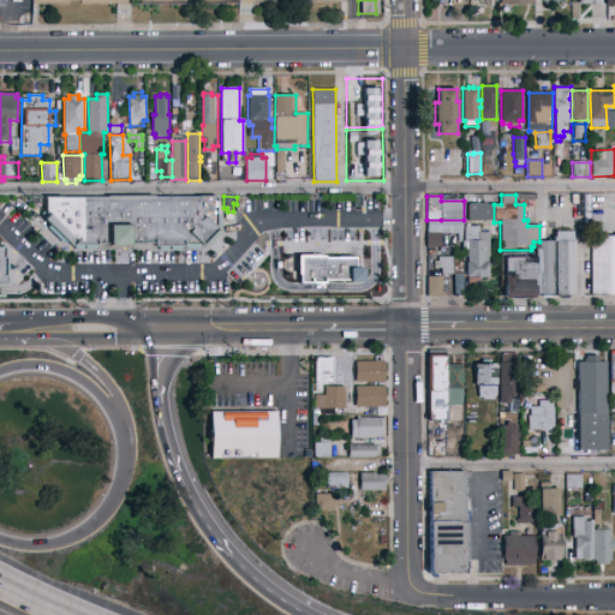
[(29,197),(42,197),(42,204),(39,204),(39,209),(33,209),(33,204),(29,204),(29,197)]
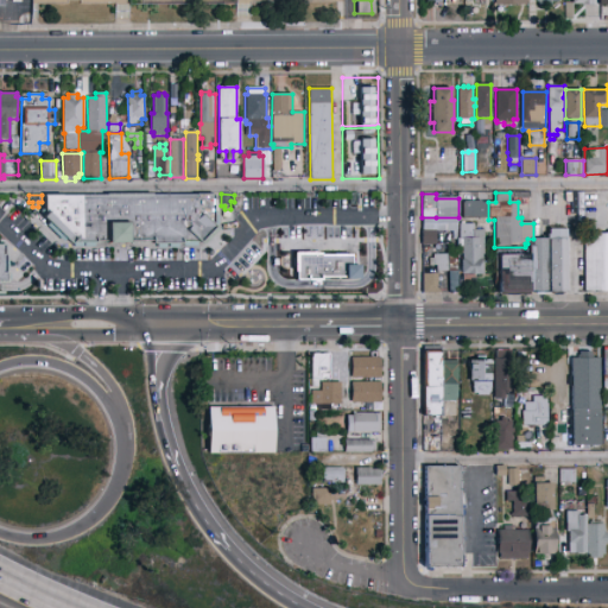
[(45,196),(214,195),(214,200),(217,200),(217,214),(214,214),(214,216),(219,216),(219,225),(215,225),(215,233),(204,242),(197,242),(197,247),(183,247),(183,245),(178,245),(178,248),(169,248),(169,245),(166,245),(166,248),(157,248),(157,245),(152,245),(152,242),(128,242),(128,245),(108,245),(108,242),(96,242),(96,245),(95,245),(95,247),(84,247),(84,245),(83,245),(83,248),(74,248),(74,245),(70,245),(65,239),(63,242),(46,226),(50,222),(45,217),(45,196)]
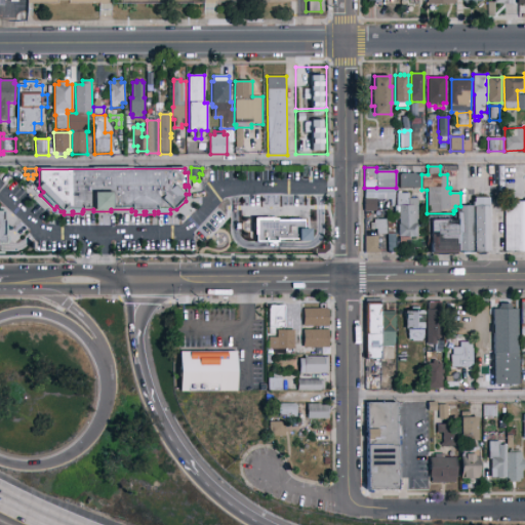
[(399,174),(400,174),(400,173),(415,173),(415,175),(421,175),(421,189),(399,189),(399,174)]
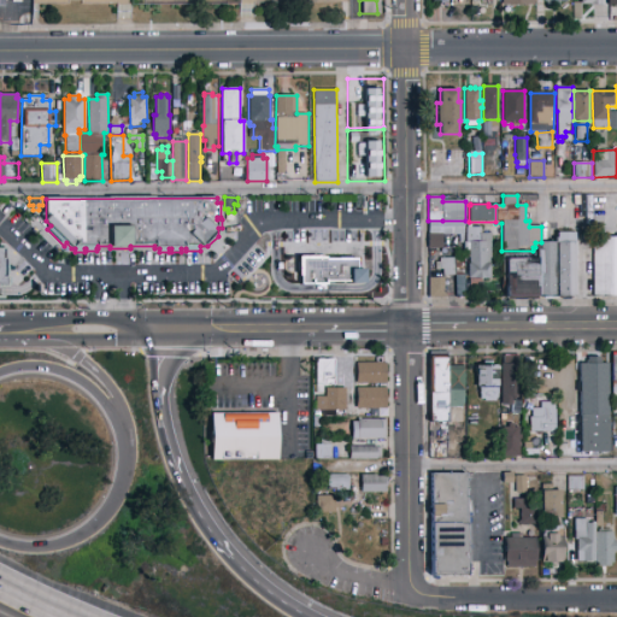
[(468,278),(468,264),(469,264),(469,251),(463,251),(464,242),(466,242),(466,227),(468,225),(471,225),(471,227),(482,227),(482,234),(493,234),(493,265),(492,265),(492,280),(468,278)]
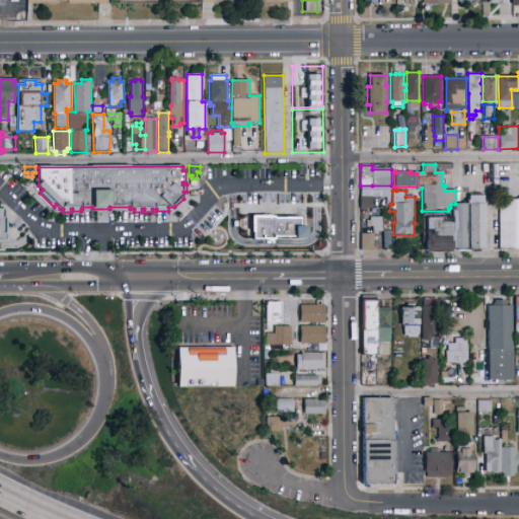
[(467,201),(468,201),(468,196),(484,196),(484,201),(485,201),(485,249),(467,249),(468,204),(467,204),(467,201)]
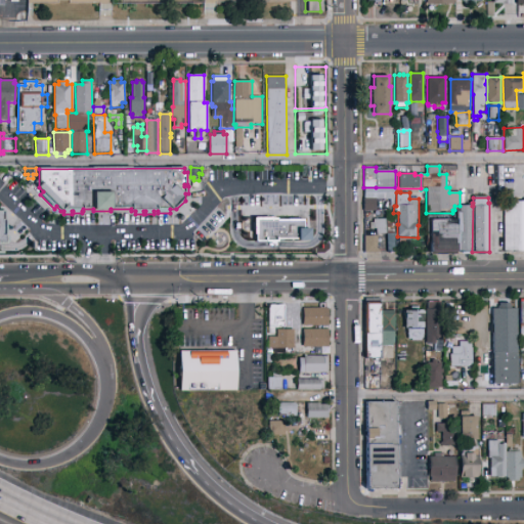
[(364,200),(376,200),(376,211),(364,211),(364,200)]
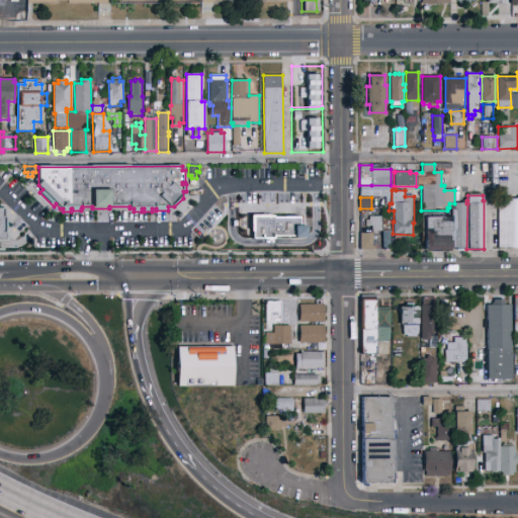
[(517,250),(498,250),(498,199),(514,199),(517,199),(517,250)]
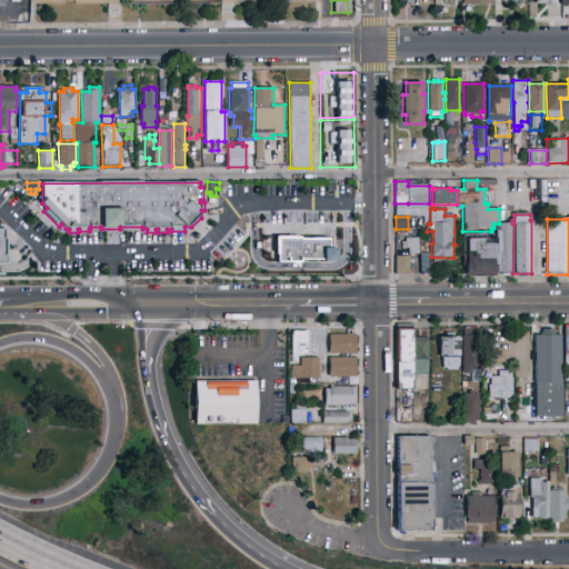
[(511,273),(496,273),(497,238),(495,238),(495,223),(512,223),(511,273)]
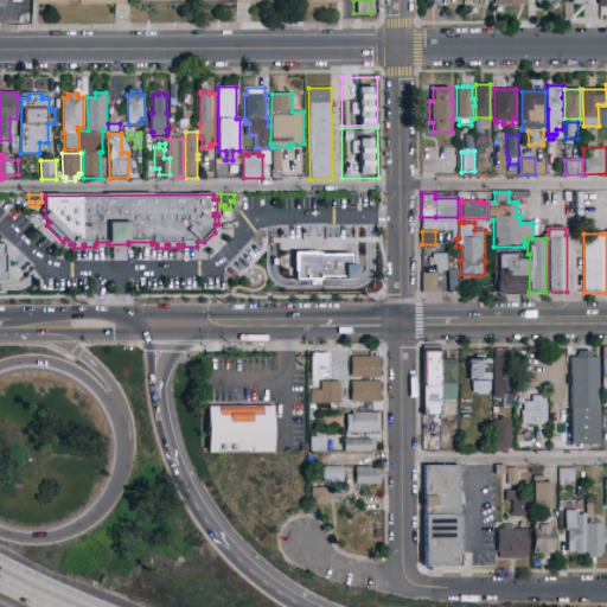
[(274,243),(370,243),(370,291),(274,292),(274,243)]
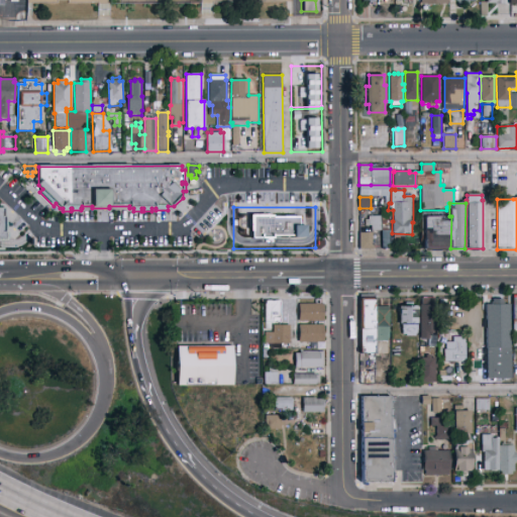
[(368,217),(381,216),(381,213),(388,213),(389,231),(371,231),(371,226),(366,226),(365,220),(368,220),(368,217)]
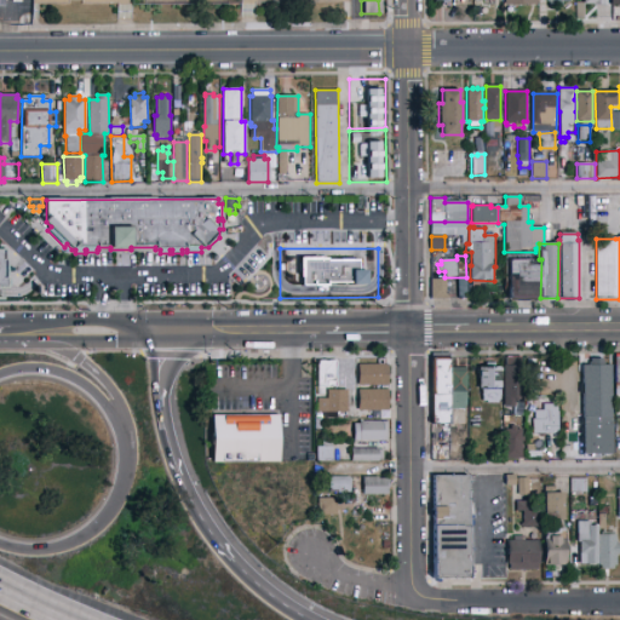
[(540,298),(507,297),(507,260),(540,260),(540,298)]
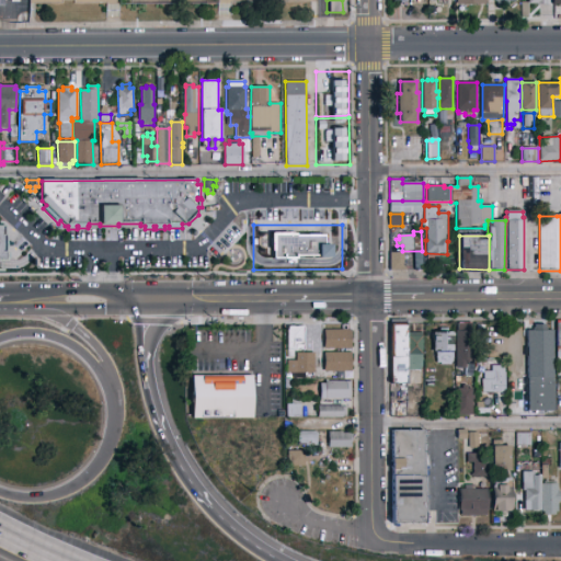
[(389,253),(404,253),(404,263),(402,265),(408,271),(390,271),(389,253)]
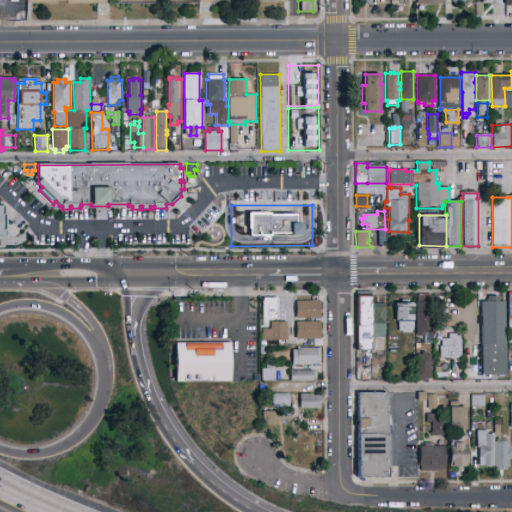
[(389,232),(400,232),(400,241),(389,241),(389,232)]
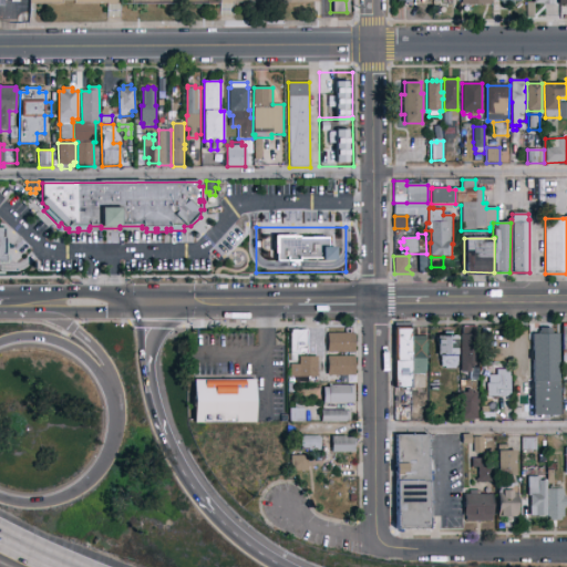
[(560,382),(543,382),(543,392),(533,392),(533,383),(532,383),(532,360),(533,360),(533,351),(532,351),(532,334),(539,334),(539,328),(552,328),(552,334),(560,334),(560,382)]
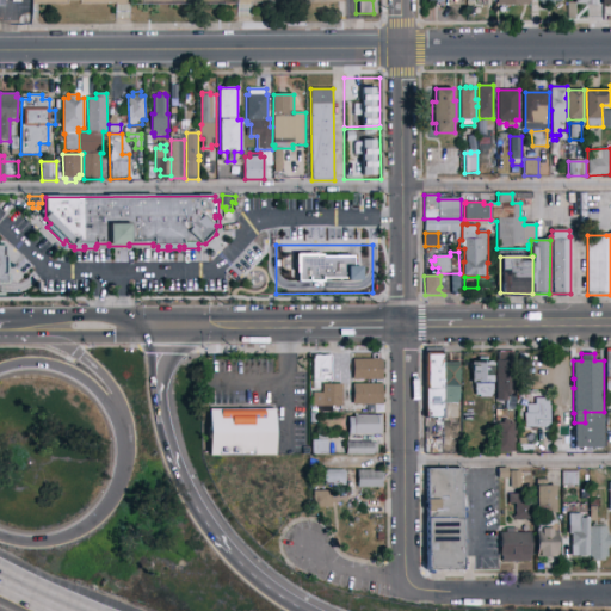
[(443,419),(425,419),(425,355),(444,355),(443,419)]
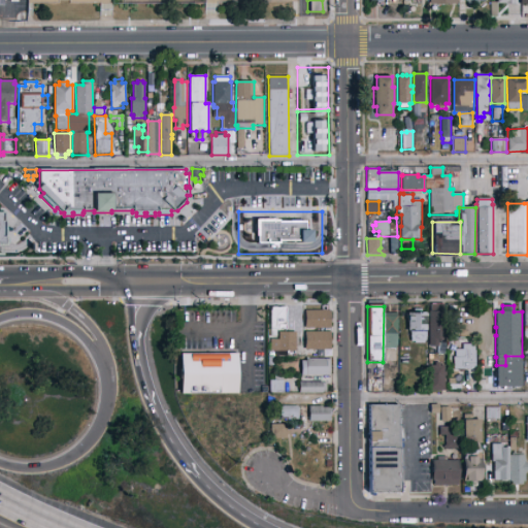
[(287,330),(276,330),(276,337),(270,337),(270,307),(287,307),(287,330)]
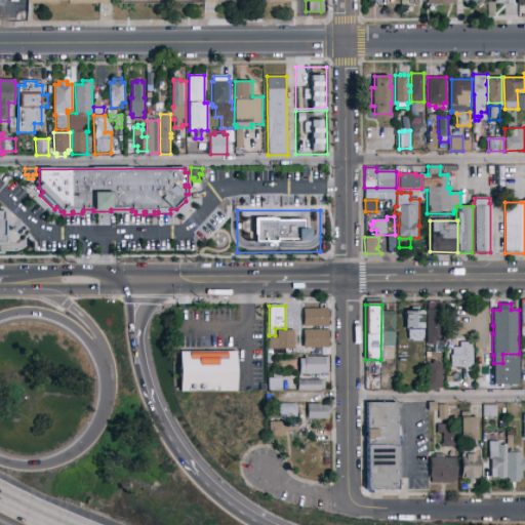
[(443,352),(435,352),(435,346),(427,346),(427,310),(433,310),(433,307),(443,307),(443,337),(439,337),(439,339),(443,339),(443,352)]
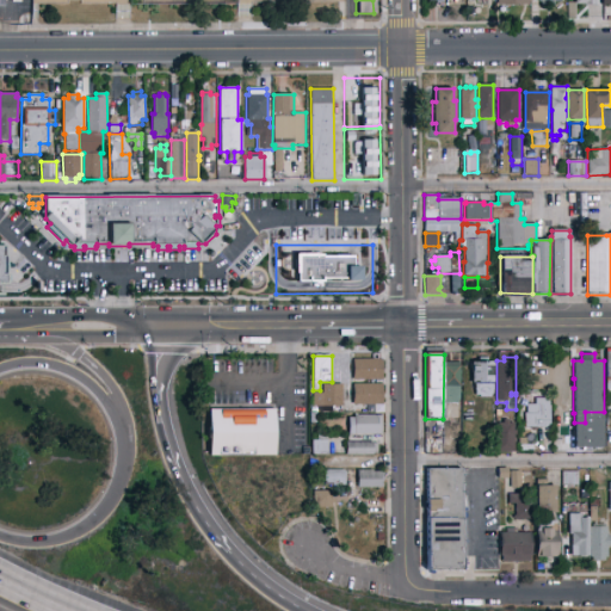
[(353,381),(353,359),(383,359),(383,381),(353,381)]
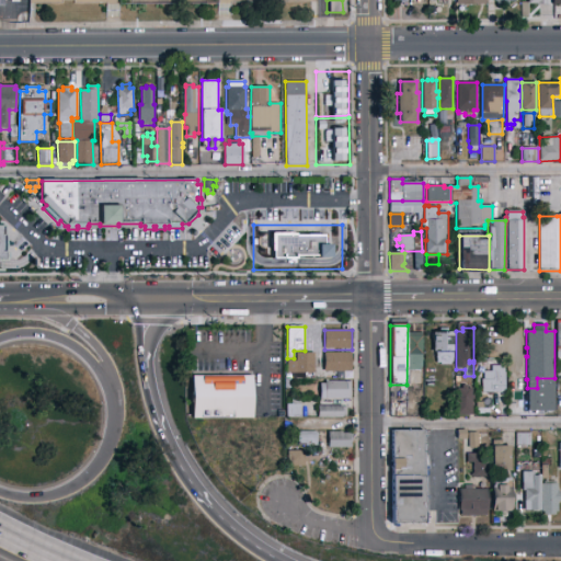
[(408,386),(408,335),(409,335),(409,332),(422,333),(422,335),(423,335),(423,354),(422,368),(421,368),(421,371),(414,371),(414,386),(408,386)]
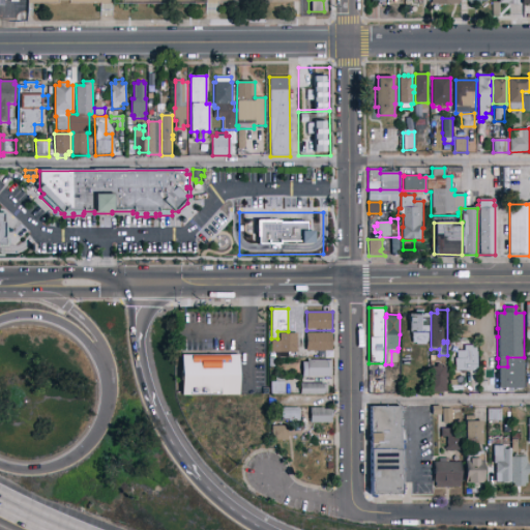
[(429,344),(412,344),(412,339),(412,332),(409,332),(409,324),(408,324),(408,320),(408,316),(409,316),(409,314),(429,314),(429,324),(429,344)]
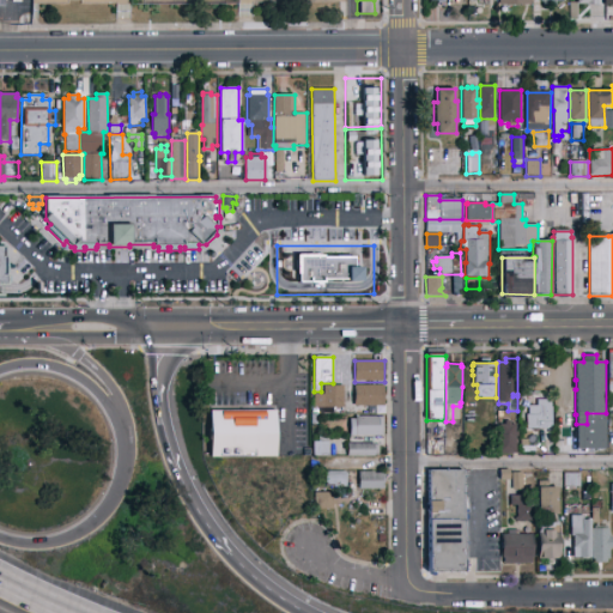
[(314,408),(314,394),(323,394),(323,386),(344,386),(344,408),(314,408)]
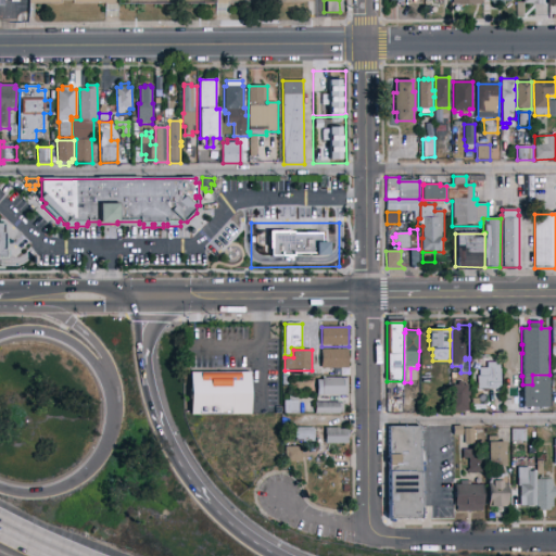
[(321,369),(321,350),(349,350),(349,369),(341,369),(341,376),(333,376),(333,369),(321,369)]
